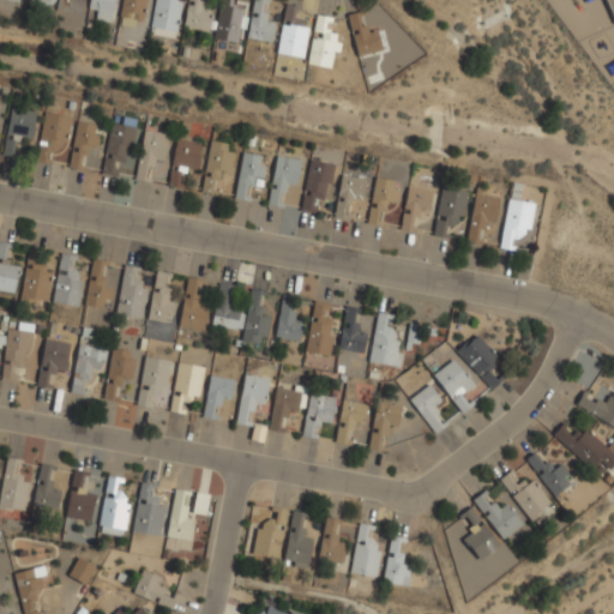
[(79,14),(82,0),(56,0),(55,11),(79,14)]
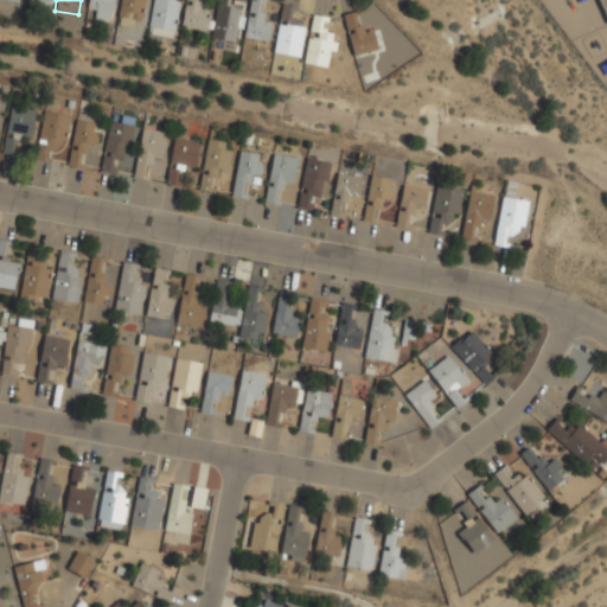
[(110,20),(113,0),(88,0),(87,16),(110,20)]
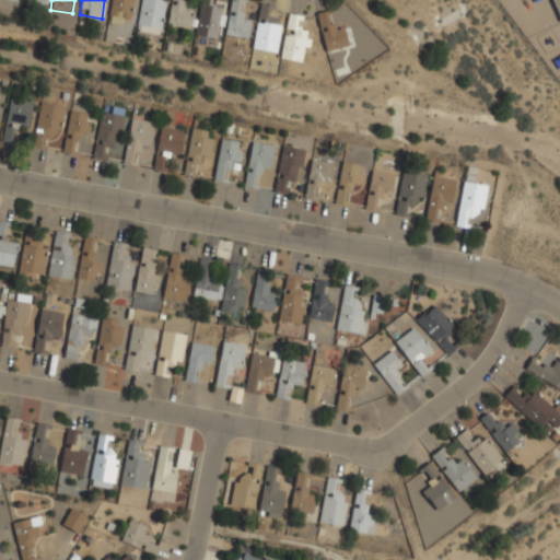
[(112,0),(105,41),(126,44),(129,21),(132,22),(135,0),(112,0)]
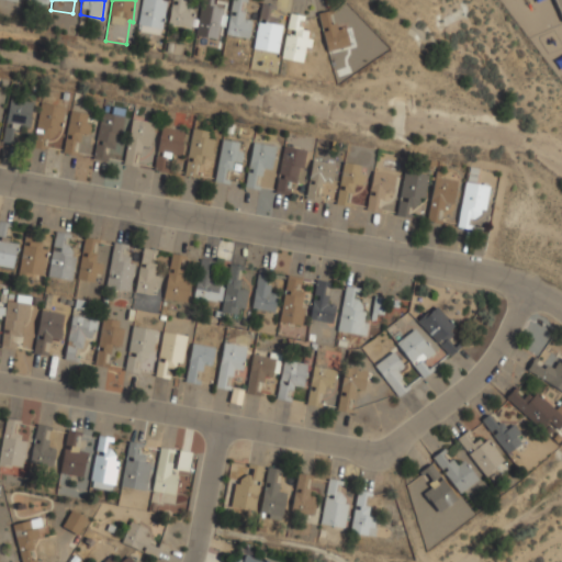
[(166,0),(142,0),(137,31),(160,34),(166,0)]
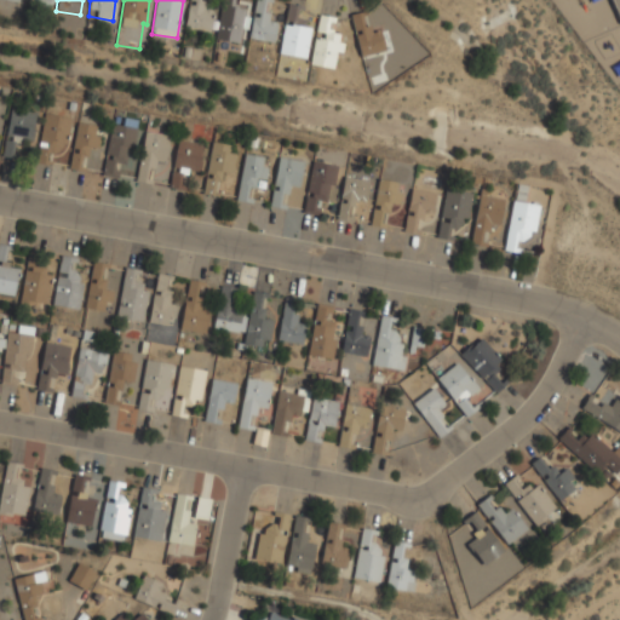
[(189,0),(188,28),(208,29),(210,0),(189,0)]
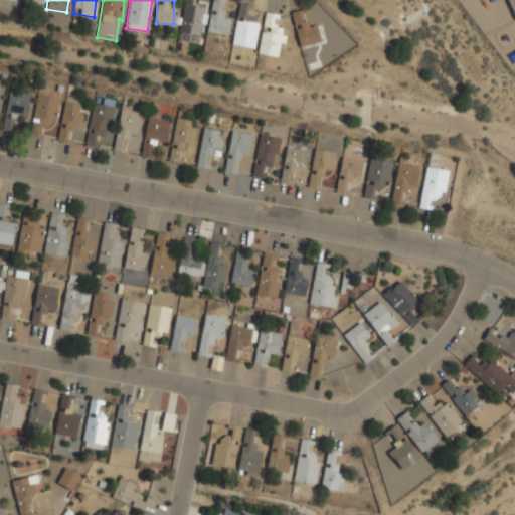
[(185,0),(179,33),(200,36),(205,6),(194,4),(194,0),(185,0)]
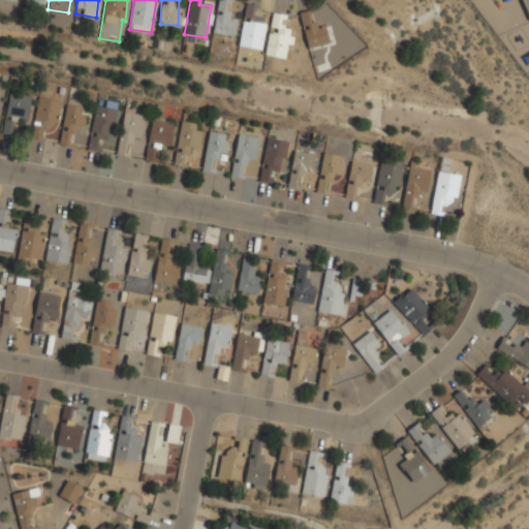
[(237,14),(226,13),(228,0),(218,0),(213,33),(232,36),(237,14)]
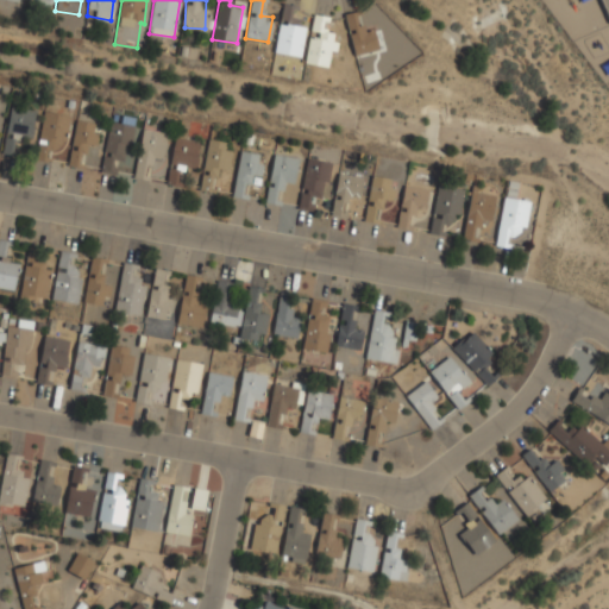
[(608,0),(597,0),(608,25),(608,24),(608,0)]
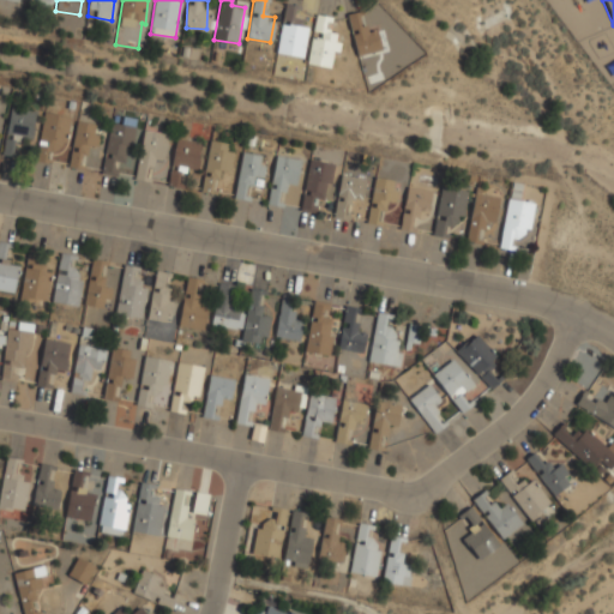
[(299,6),(286,4),(276,53),(301,58),(308,20),(296,18),(299,6)]
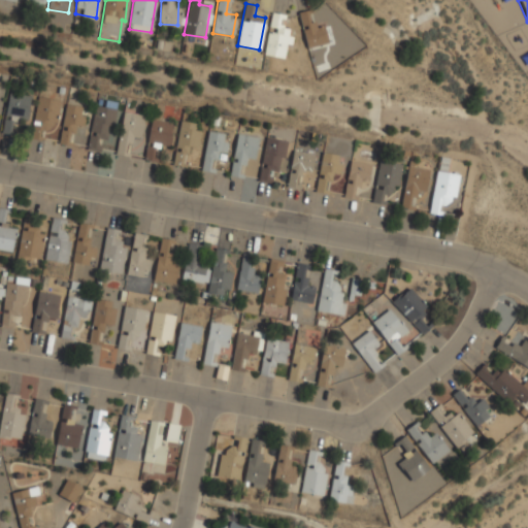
[(323,24),(312,27),(308,10),(298,12),(307,48),(328,43),(323,24)]
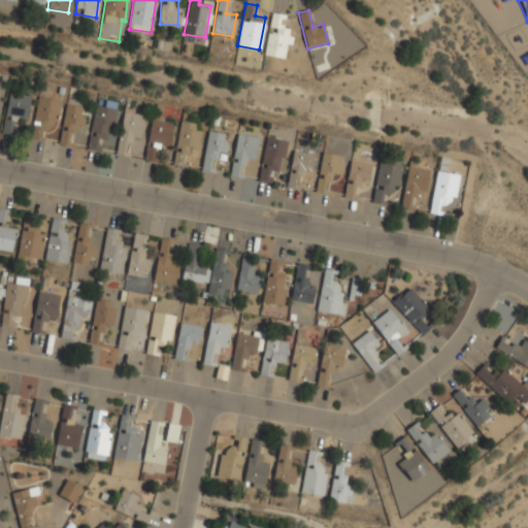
[(279,26),(281,14),(271,12),(265,55),(284,58),(289,27),(279,26)]
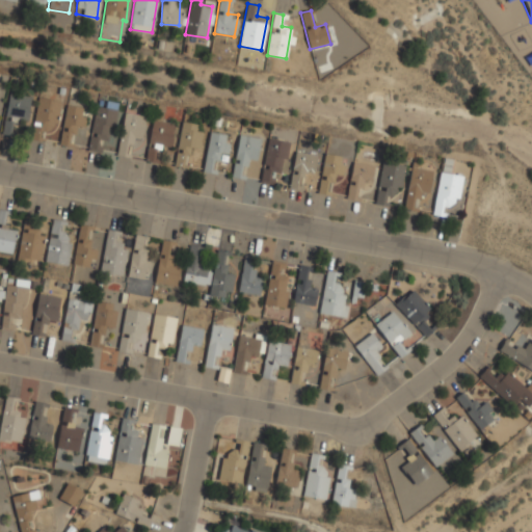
[(12,120),(26,122),(30,97),(9,92),(3,127),(10,128),(12,120)]
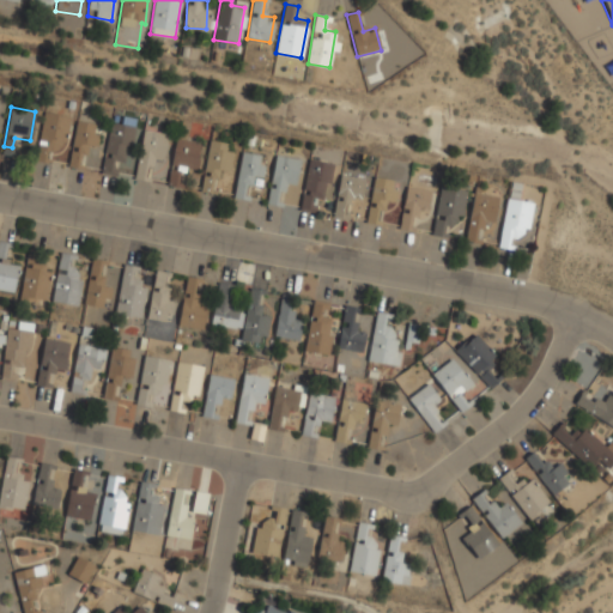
[(64,153),(70,116),(43,111),(35,158),(49,161),(52,151),(64,153)]
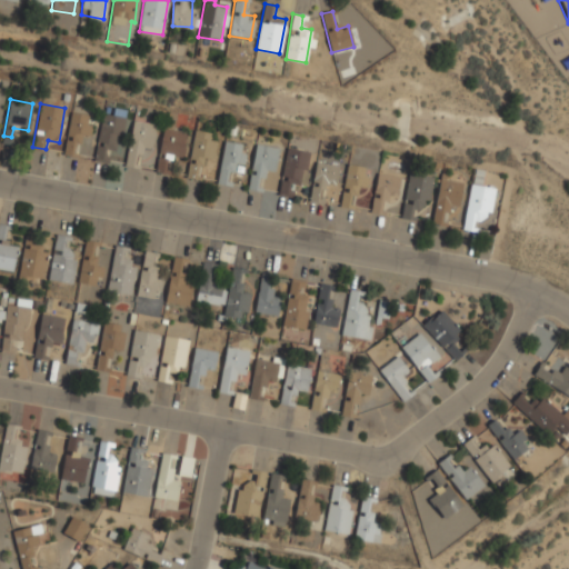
[(91,115),(70,112),(65,152),(72,153),(73,141),(88,142),(91,115)]
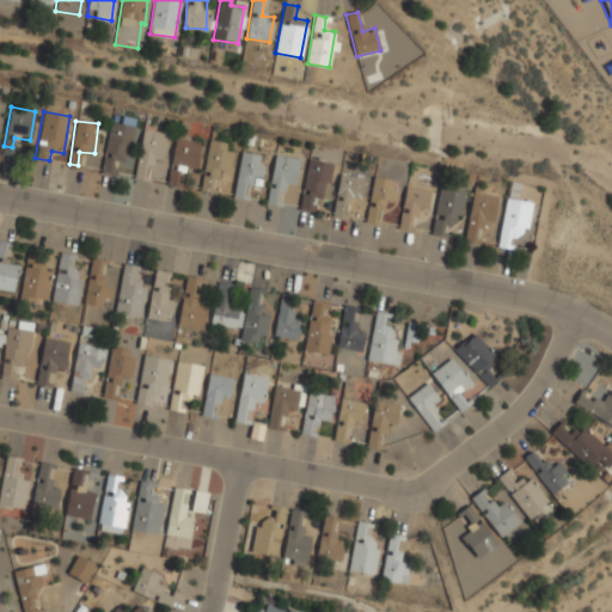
[(123,176),(130,124),(109,121),(103,172),(123,176)]
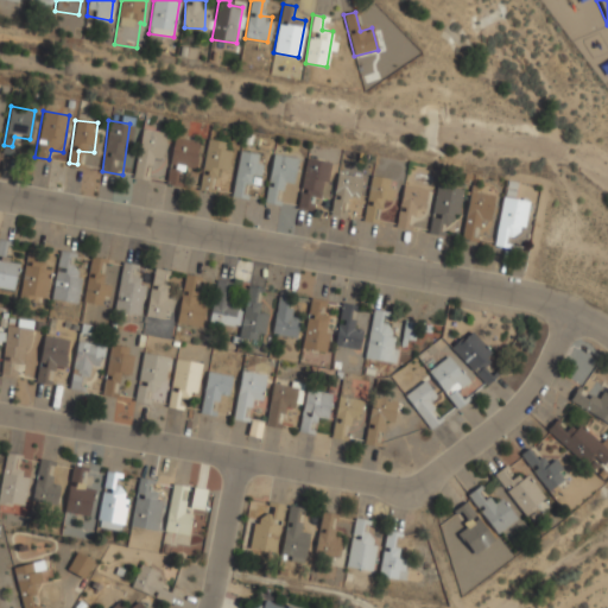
[(149,157),(164,159),(168,132),(140,130),(134,177),(146,179),(149,157)]
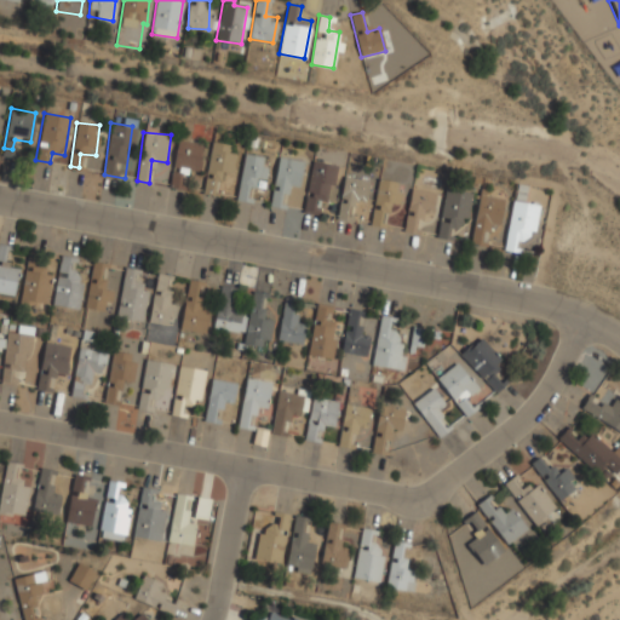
[(204,144),(178,139),(172,166),(197,172),(204,144)]
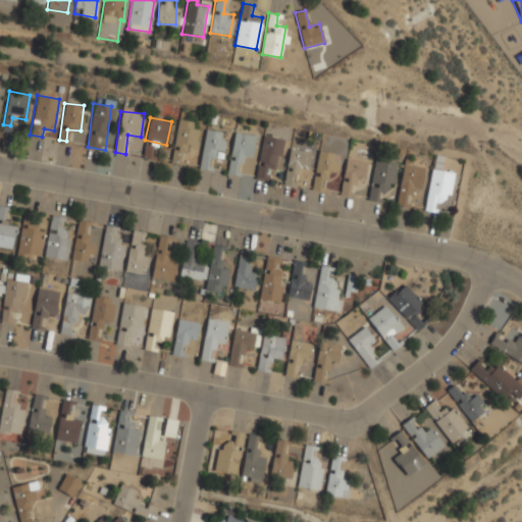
[(197,121),(174,121),(174,163),(180,163),(180,149),(197,149),(197,121)]
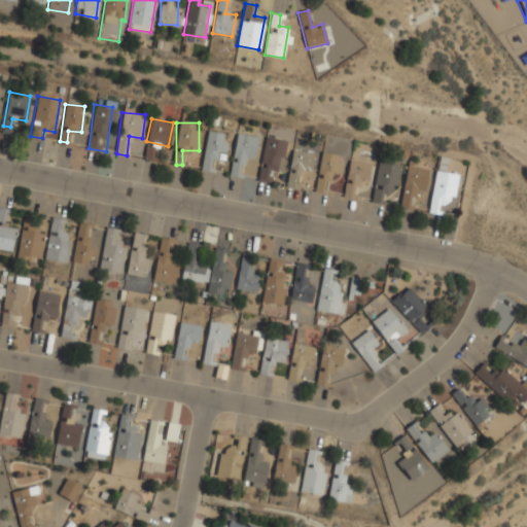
[(227,133),(206,131),(203,171),(211,172),(213,151),(225,152),(227,133)]
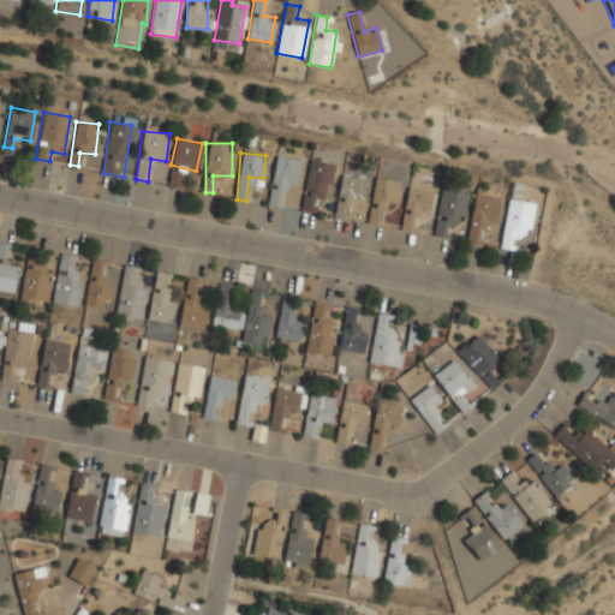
[(300,160),(275,156),(269,204),(280,207),(282,184),(297,186),(300,160)]
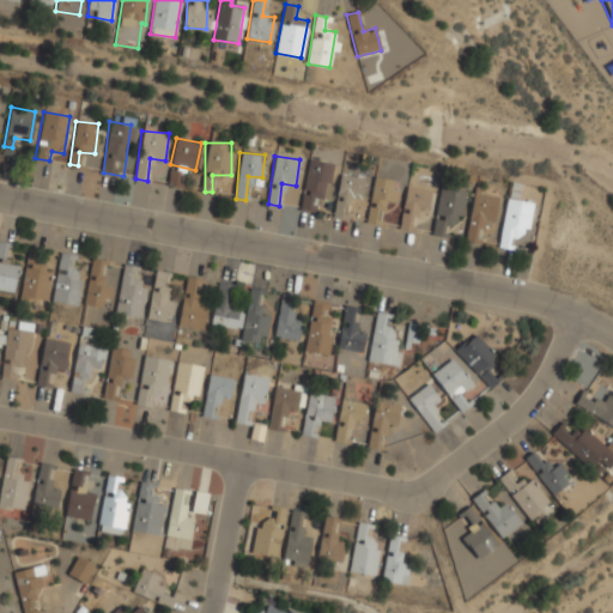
[(314,200),(326,201),(332,164),(308,161),(301,210),(311,211),(314,200)]
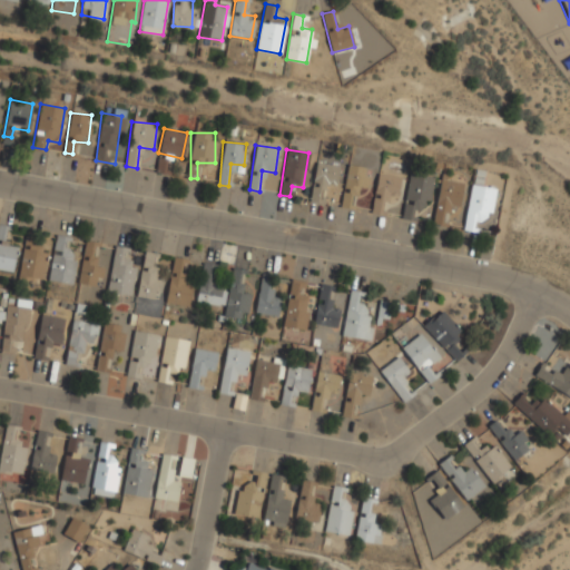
[(168,175),(170,159),(158,158),(156,173),(168,175)]
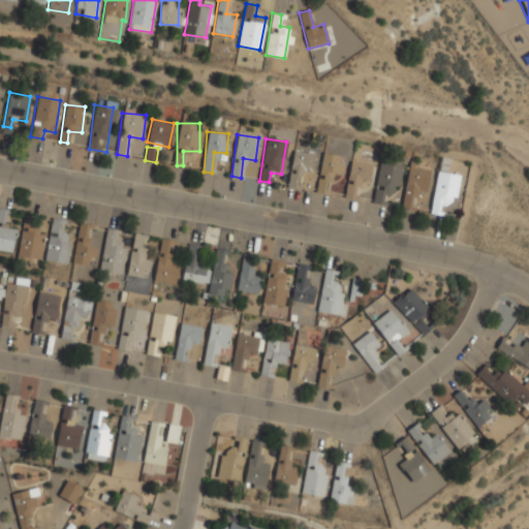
[(314,154),(293,150),(288,187),(300,189),(303,169),(312,172),(314,154)]
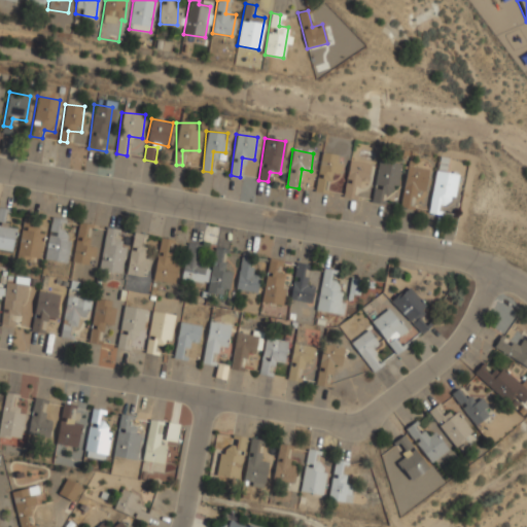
[(318,191),(327,191),(327,175),(343,175),(343,154),(318,154),(318,191)]
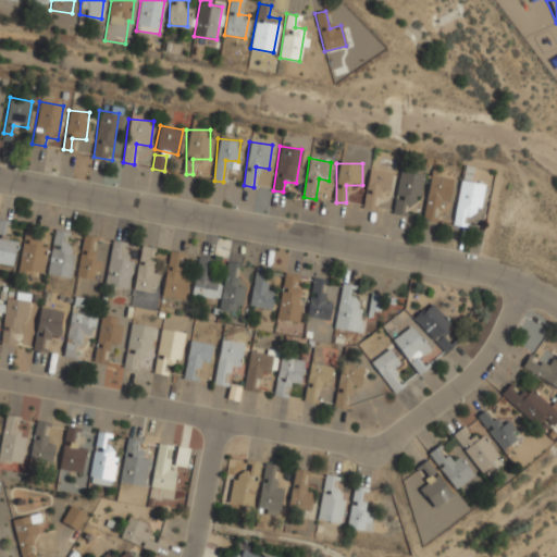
[(405,202),(418,205),(423,173),(400,169),(393,213),(403,215),(405,202)]
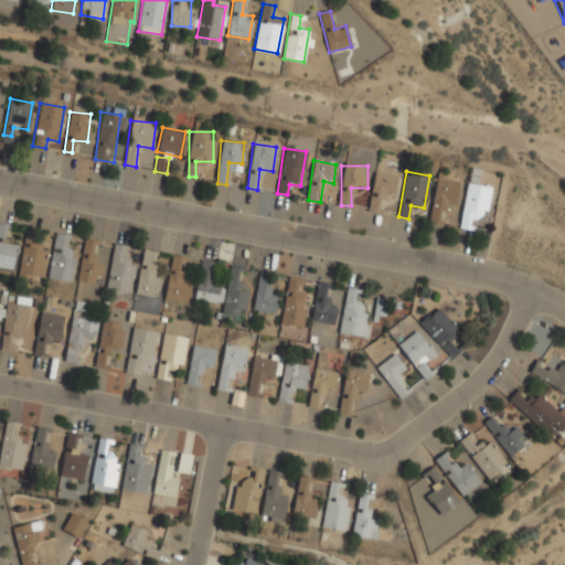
[(380,213),(382,201),(394,203),(398,177),(374,172),(368,211),(380,213)]
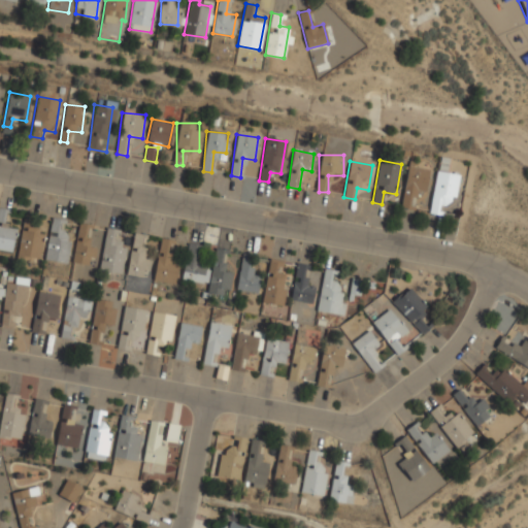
[(415,191),(425,193),(429,168),(408,165),(401,208),(411,210),(415,191)]
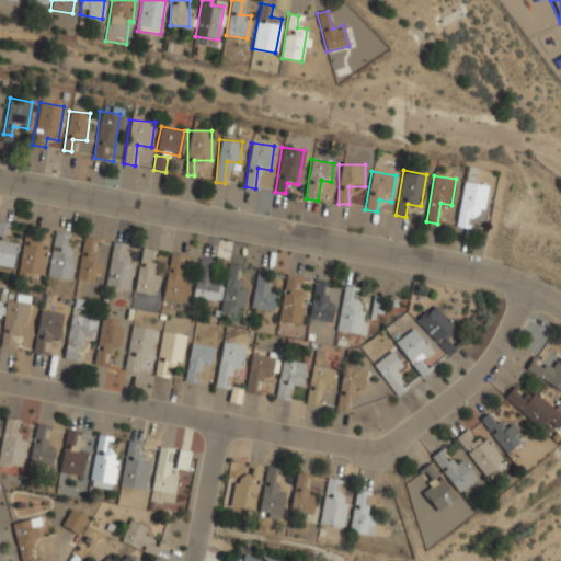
[(488,186),(464,182),(456,226),(467,228),(468,217),(481,219),(488,186)]
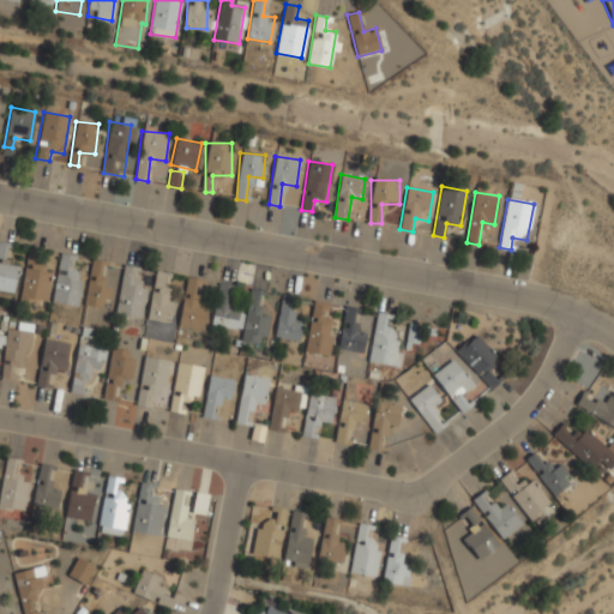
[(0,289),(13,293),(18,265),(5,263),(8,244),(0,241),(0,289)]
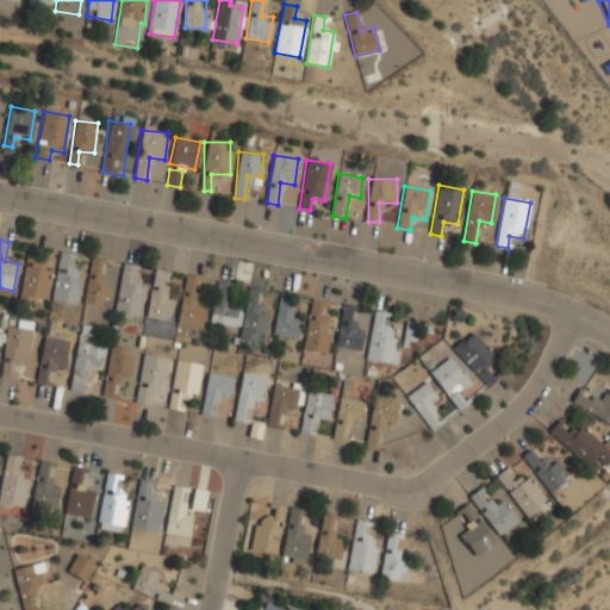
[(20,296),(44,300),(50,266),(32,262),(35,248),(29,247),(20,296)]
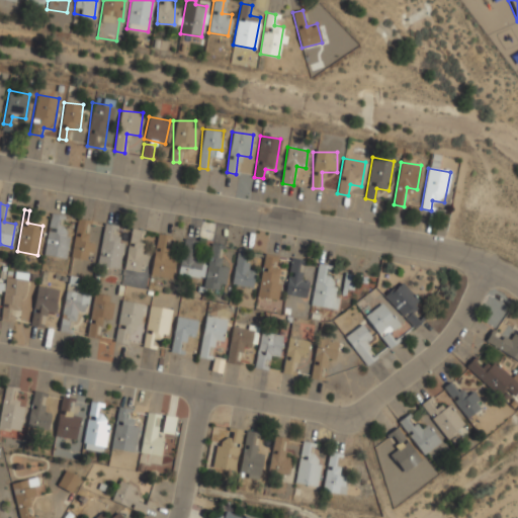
[(70,229),(60,227),(62,216),(51,213),(44,255),(65,258),(70,229)]
